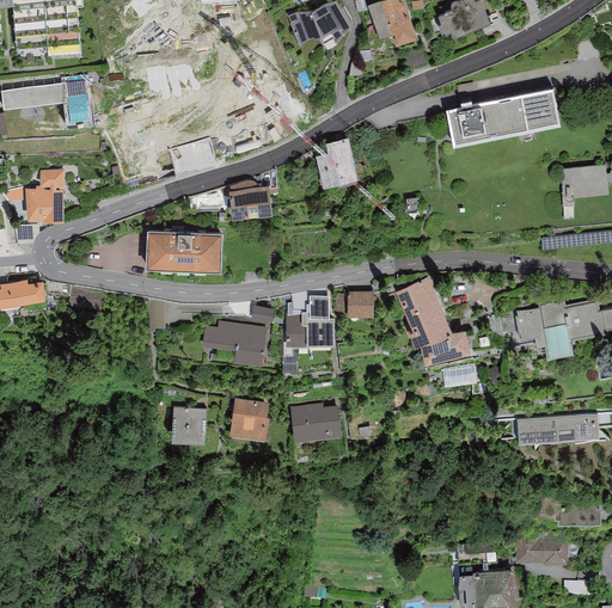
[(17,66),(80,61),(78,0),(0,0),(0,11),(14,11),(17,66)]
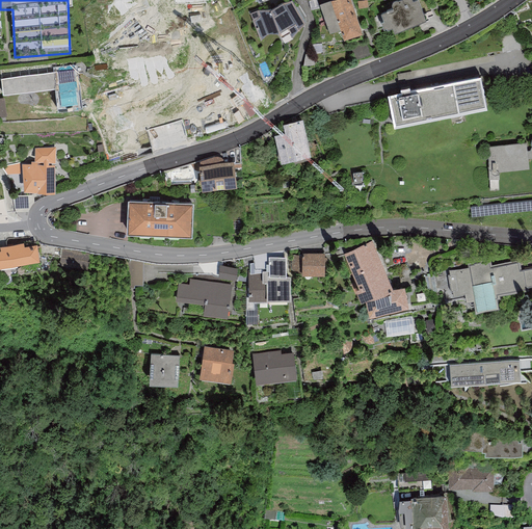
[(350,0),(331,0),(319,4),(329,33),(340,29),(344,38),(362,32),(350,0)]
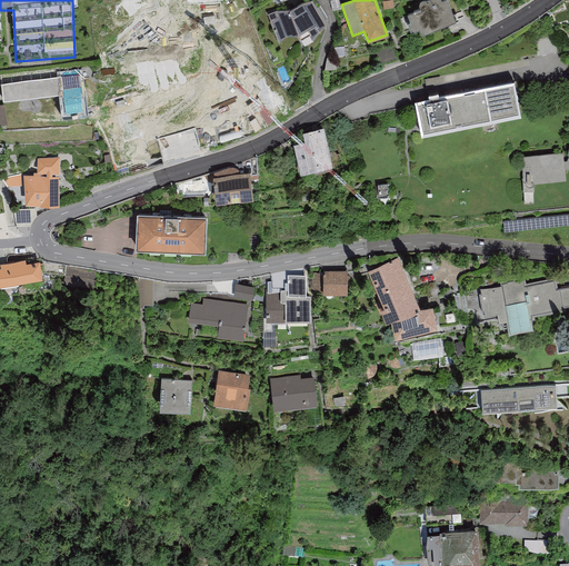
[(445,0),(441,1),(440,0),(427,0),(420,3),(422,9),(408,16),(410,22),(408,23),(410,30),(413,29),(415,31),(419,29),(421,35),(455,21),(447,0),(445,0)]
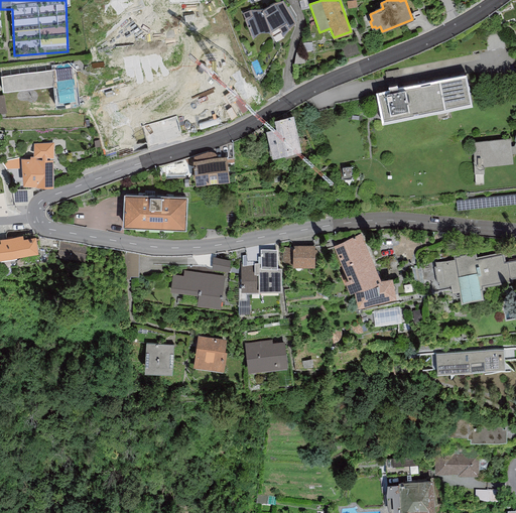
[(251,10),(242,14),(252,41),(260,35),(270,34),(276,45),(296,23),(283,1),(275,4),(263,10),(251,10)]
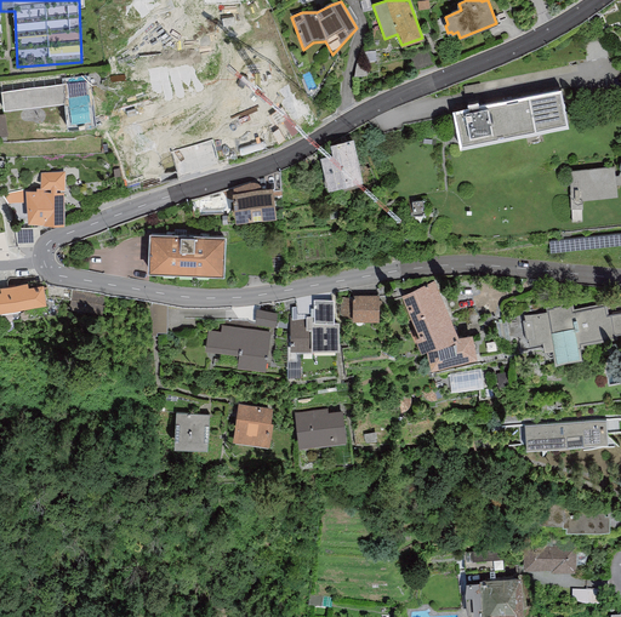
[(183,53),(140,58),(141,69),(141,73),(186,68),(183,53)]
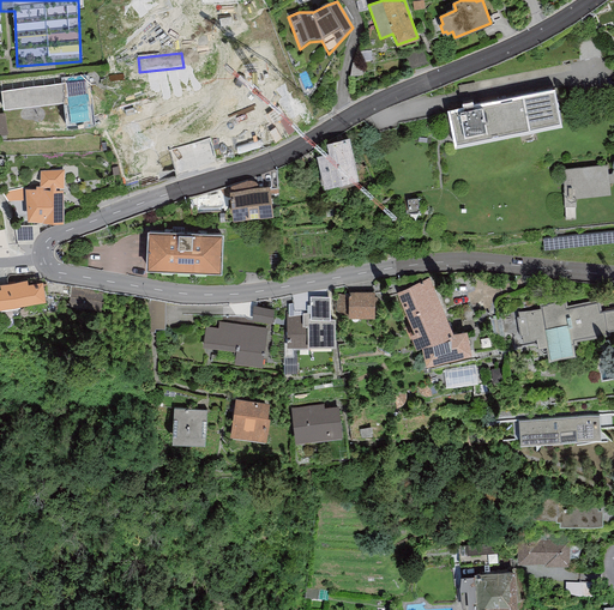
[(64,76),(0,83),(0,86),(4,113),(65,106),(67,126),(85,124),(85,121),(92,120),(88,77),(64,80),(64,76)]
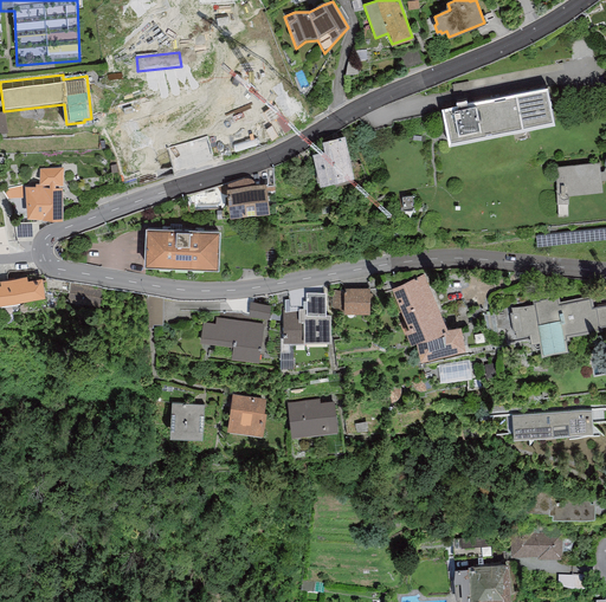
[(554,124),(547,86),(444,107),(451,143),(554,124)]
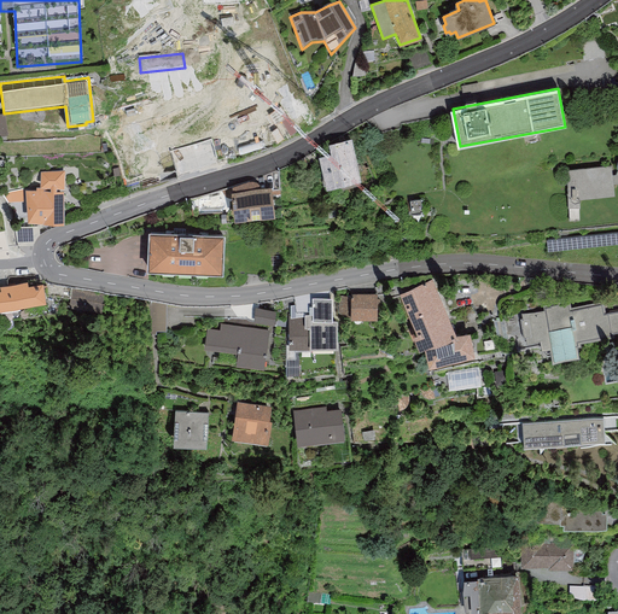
[(319,158),(326,186),(361,176),(351,139),(330,145),(332,155),(319,158)]
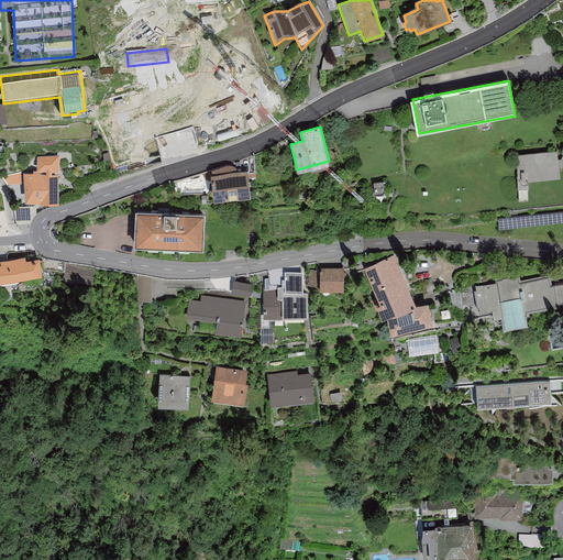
[(561,179),(560,169),(559,161),(558,152),(517,156),(520,184),(561,179)]
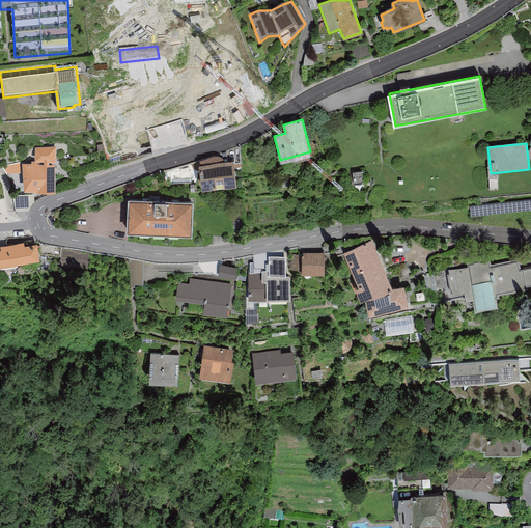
[(34,149),(34,162),(31,162),(31,165),(23,165),(23,191),(37,190),(54,190),(54,163),(55,163),(55,149),(34,149)]
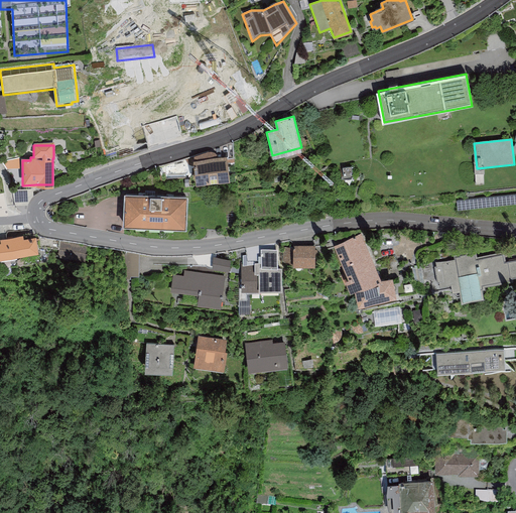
[(229,180),(227,157),(194,160),(196,183),(229,180)]
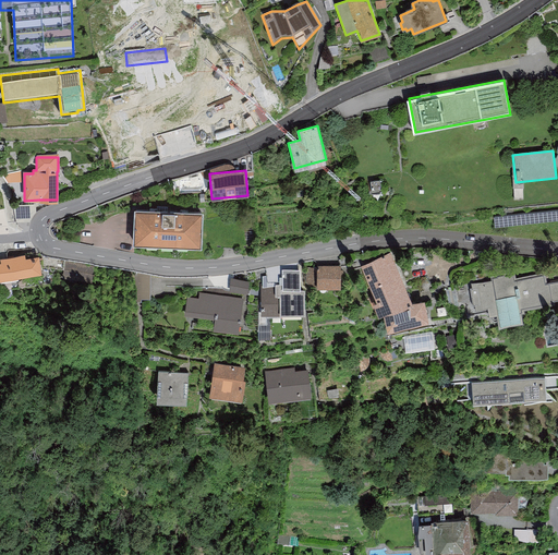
[(20,175),(2,178),(8,186),(21,184),(20,175)]
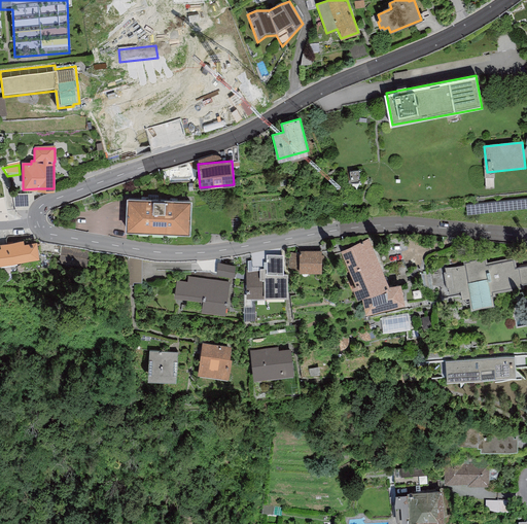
[(358,172),(349,173),(351,184),(360,183),(358,172)]
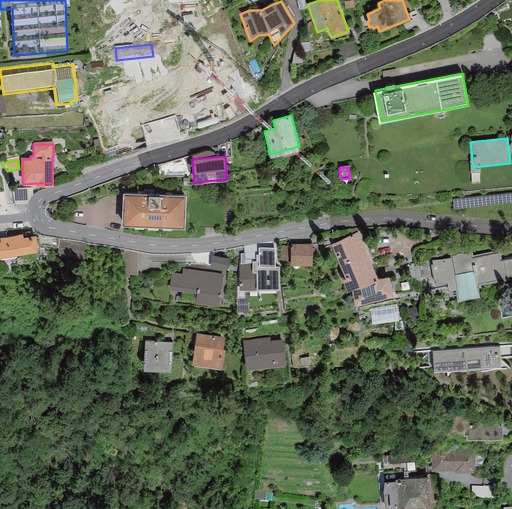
[(182,227),(184,195),(123,192),(122,224),(182,227)]
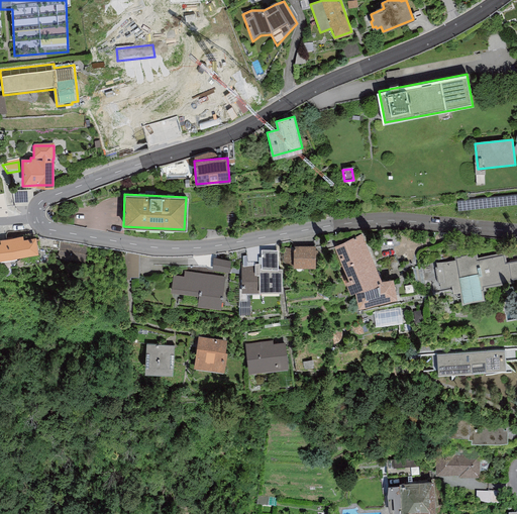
[(356,295),(358,305),(397,298),(393,279),(383,280),(362,235),(334,246),(348,279),(345,281),(350,293),(356,295)]
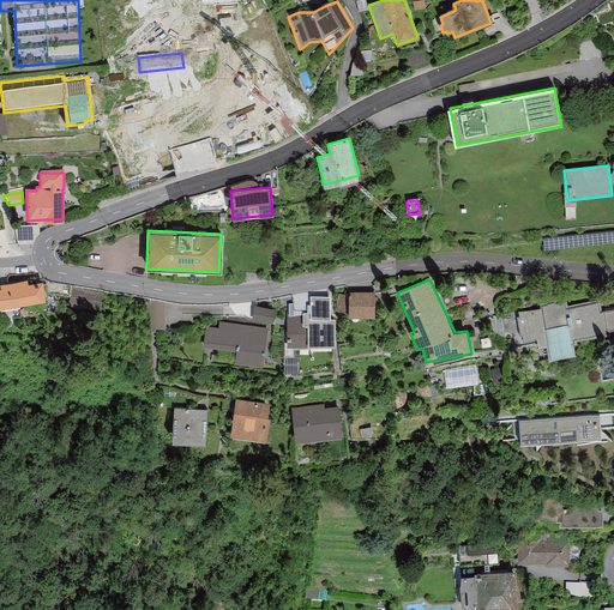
[(1,290),(0,290),(0,307),(46,300),(42,283),(26,285),(25,282),(0,285),(1,290)]
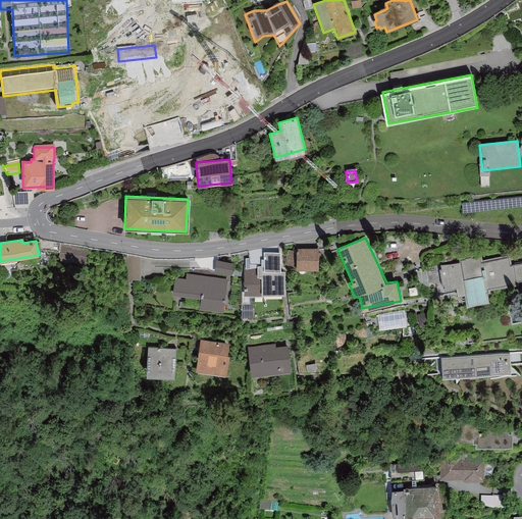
[(319,270),(318,250),(297,250),(297,253),(285,253),(285,269),(296,269),(296,270),(319,270)]
